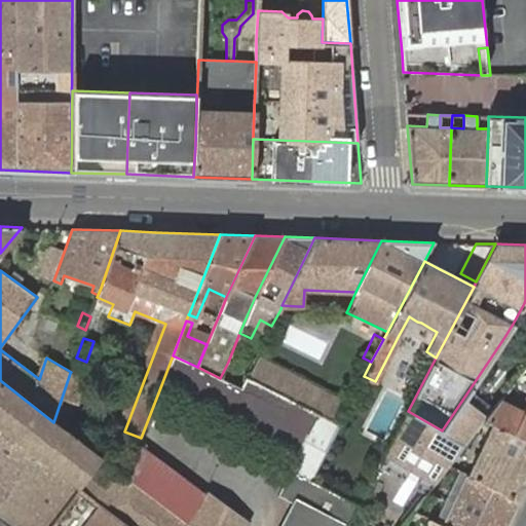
[(299,454),(292,470),(296,473),(283,498),(293,503),(297,505),(286,525),(348,525),(357,511),(360,505),(311,480),(339,425),(252,380),(253,379),(247,375),(243,381),(240,388),(220,378),(197,367),(173,355),(166,375),(303,447),(299,454)]
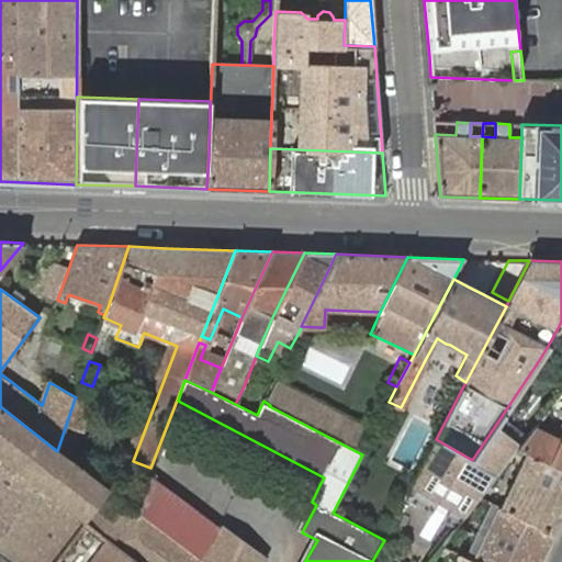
[(244,386),(235,404),(257,415),(260,407),(263,401),(266,398),(244,386)]
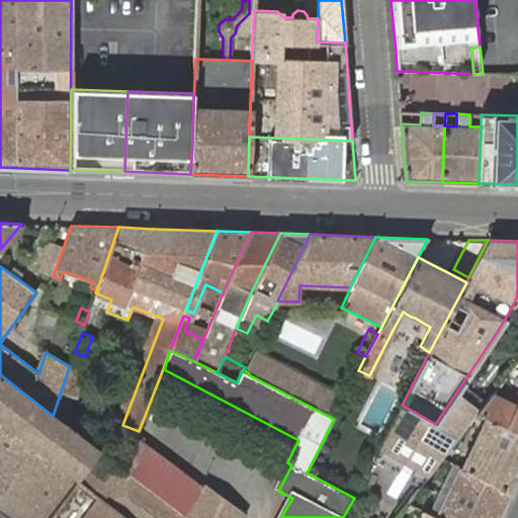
[(517,358),(480,409),(477,413),(485,417),(517,432),(517,358)]
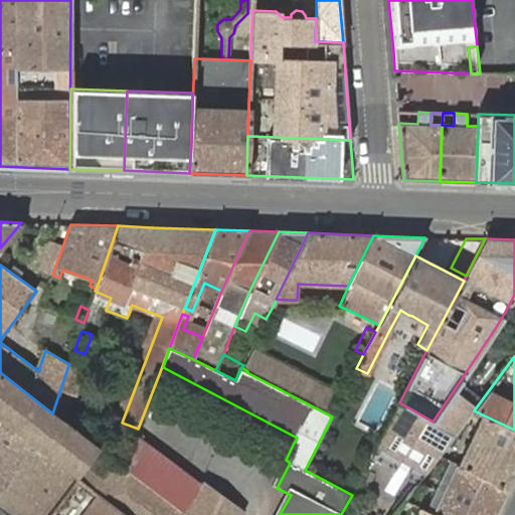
[(248,371),(308,402),(313,391),(252,360),(248,371)]
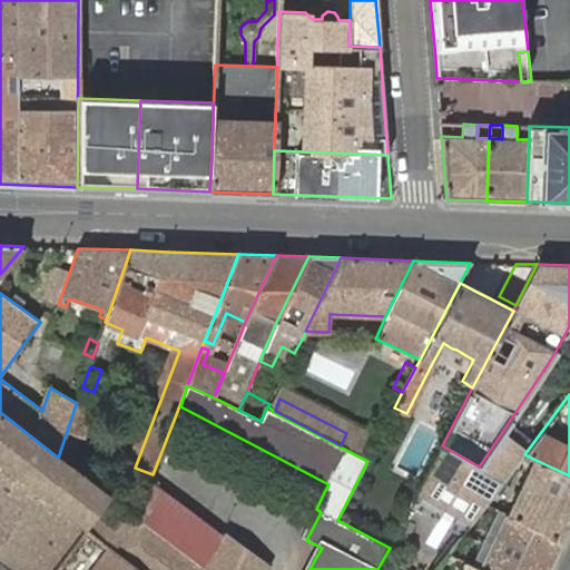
[(76,404),(58,458),(67,464),(82,438),(91,410),(76,404)]
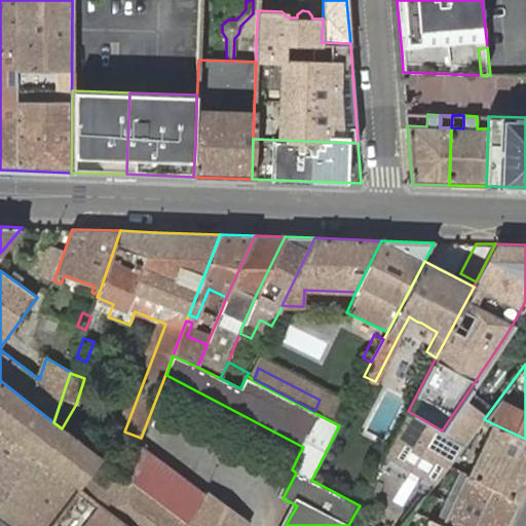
[(162,382),(299,454),(303,447),(166,375),(162,382)]
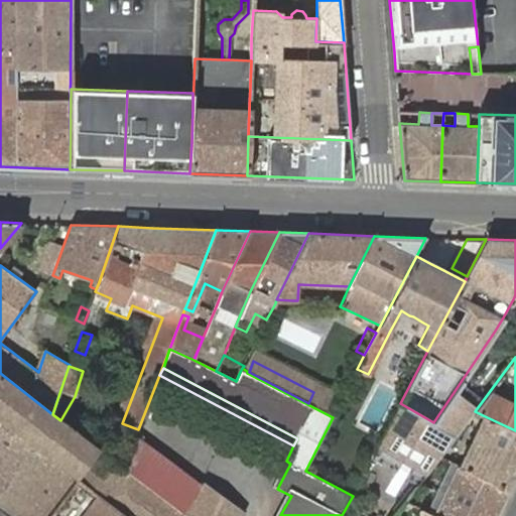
[(0,419),(75,478),(97,448),(60,420),(52,414),(0,373),(0,419)]
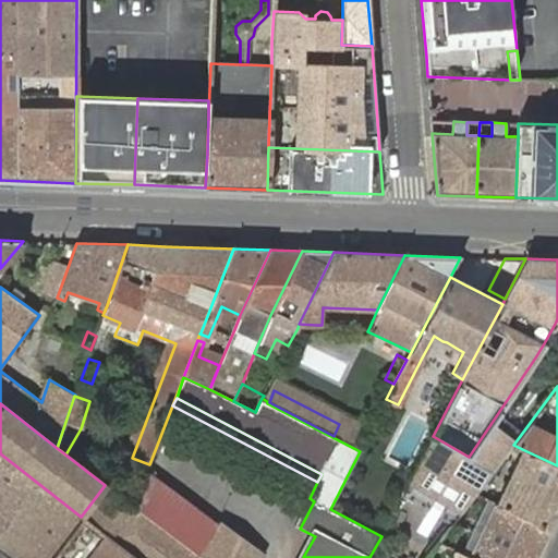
[(513,445),(517,440),(498,414),(469,457),(433,436),(381,536),(378,542),(398,557),(425,557),(438,542),(447,531),(475,494),(513,445)]
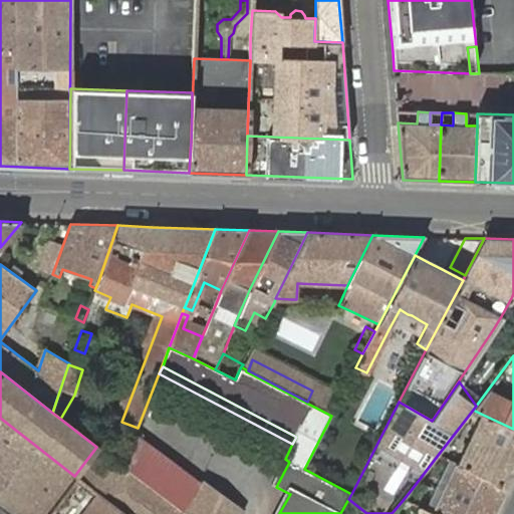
[(507,488),(513,472),(513,429),(481,414),(471,434),(468,440),(464,449),(461,454),(451,449),(446,458),(456,463),(507,488)]
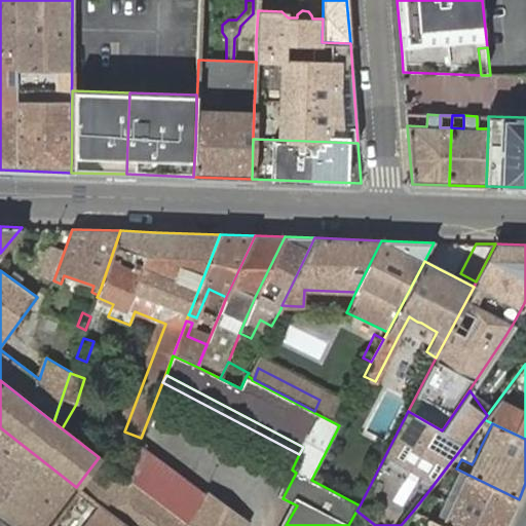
[(0,525),(50,525),(79,488),(76,487),(0,427),(0,525)]
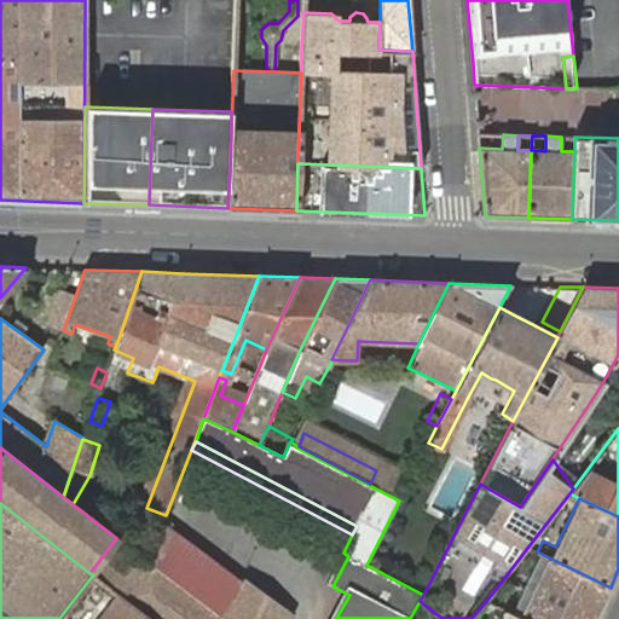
[(162,526),(149,563),(221,618),(285,618),(287,618),(162,526)]
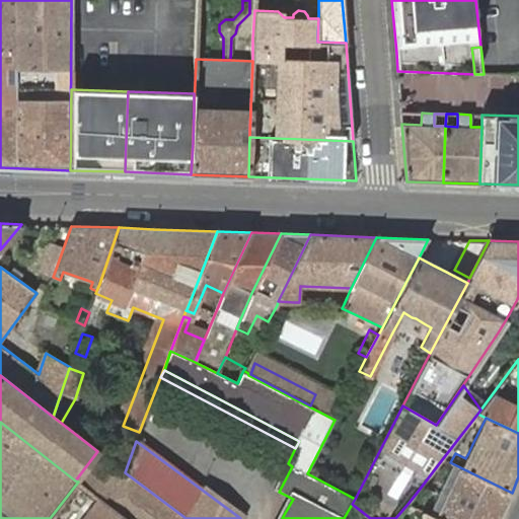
[(97,451),(75,480),(78,482),(127,518),(186,518),(125,472),(97,451)]
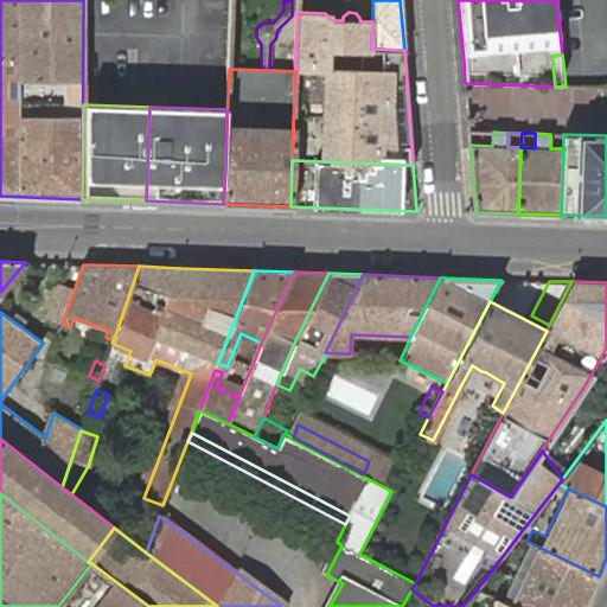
[(321,572),(326,575),(342,545),(337,542),(321,572)]
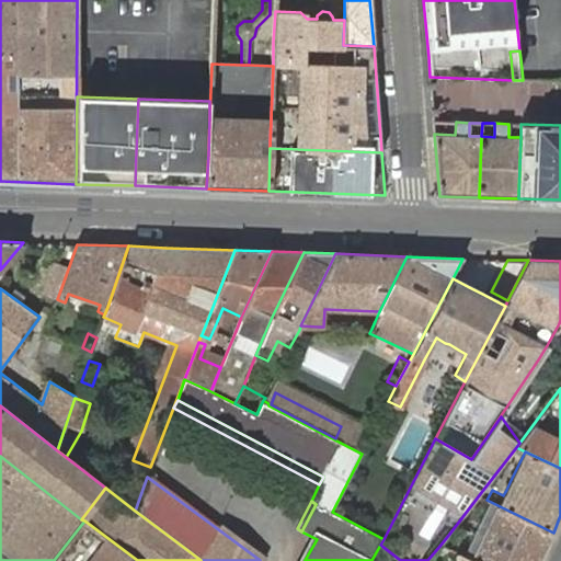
[(473,560),(539,560),(553,533),(497,505),(471,560),(473,560)]
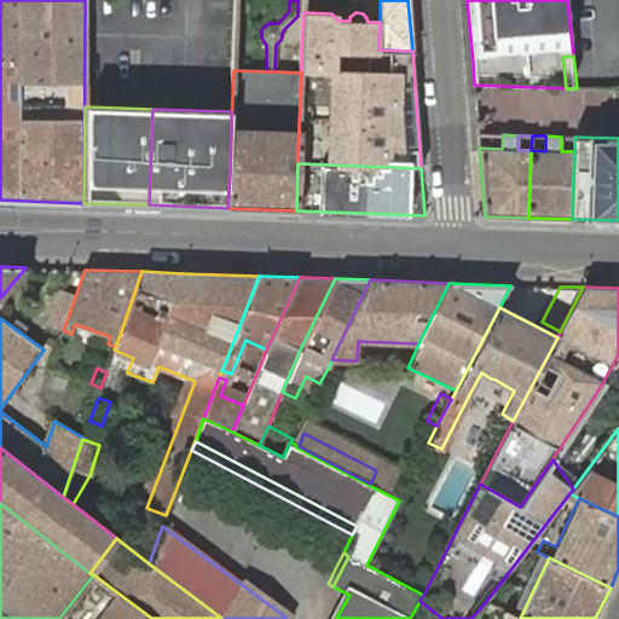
[(151,618),(93,574),(59,618),(151,618)]
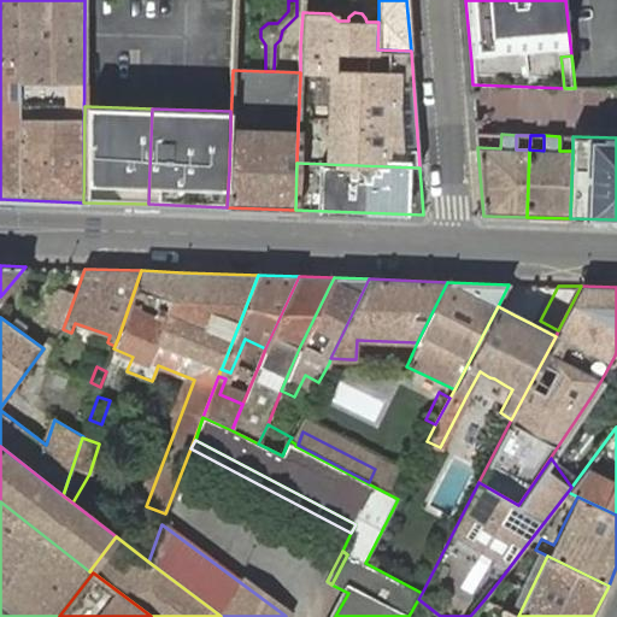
[(494,587),(485,599),(498,606),(503,597),(494,587)]
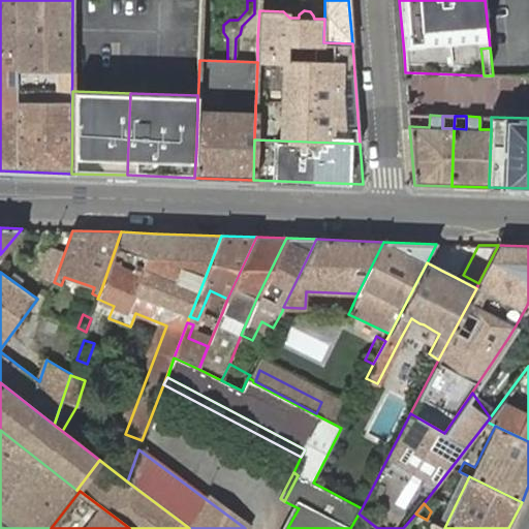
[(282,528),(287,528),(299,508),(294,506),(282,528)]
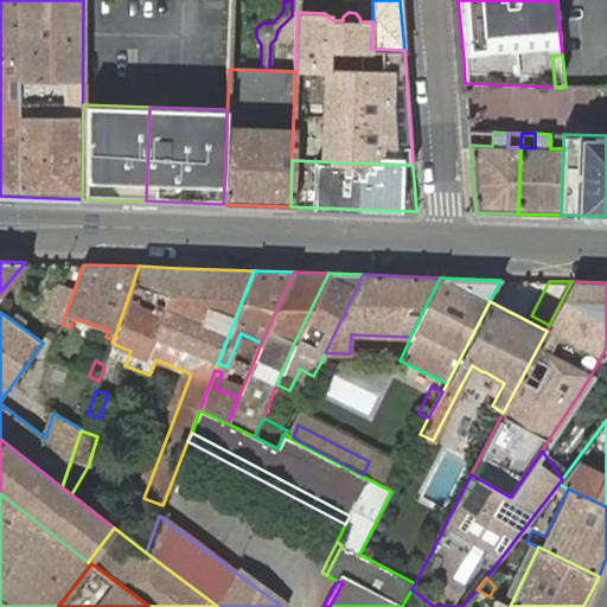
[(512,606),(510,606),(493,598),(490,596),(477,589),(462,606),(512,606)]
